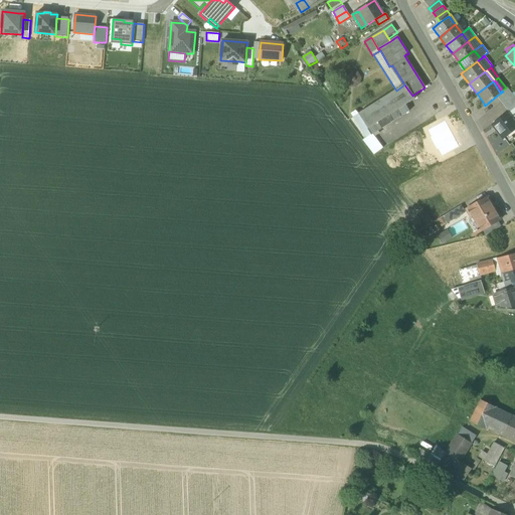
[(368,129),(371,135),(373,134),(409,112),(406,107),(405,106),(414,100),(412,96),(404,84),(396,91),(358,114),(354,117),(364,132),(368,129)]
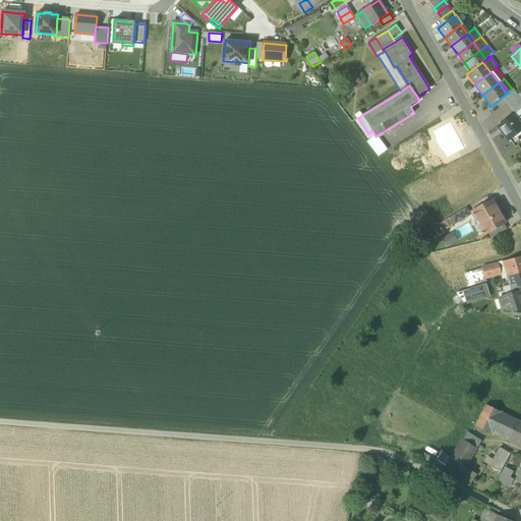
[(512,89),(508,92),(509,93),(503,97),(507,103),(517,96),(512,89)]
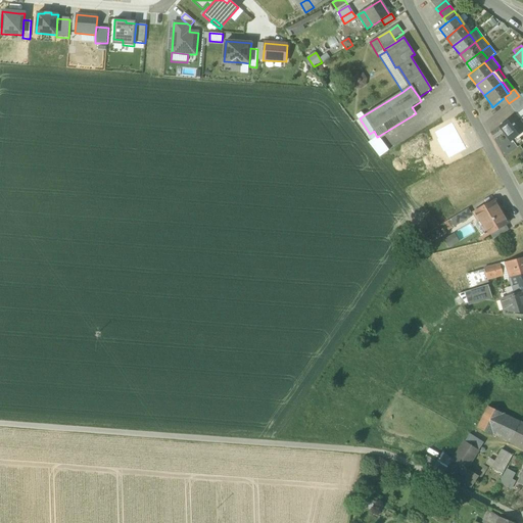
[(509,103),(513,108),(522,100),(519,96),(509,103)]
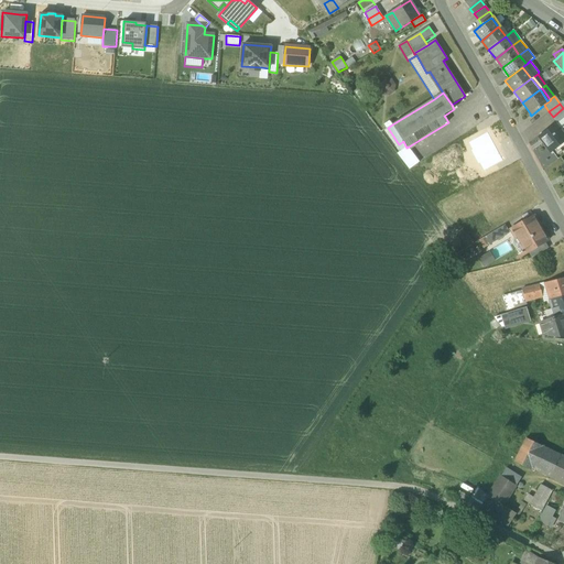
[(563,108),(553,117),(557,122),(563,118),(563,108)]
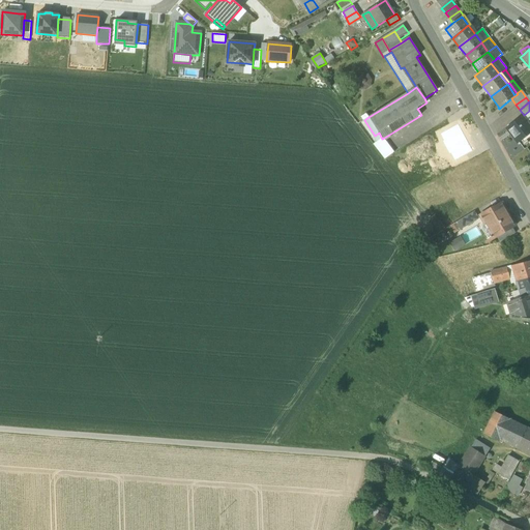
[(507,127),(519,143),(529,134),(529,127),(522,117),(507,127)]
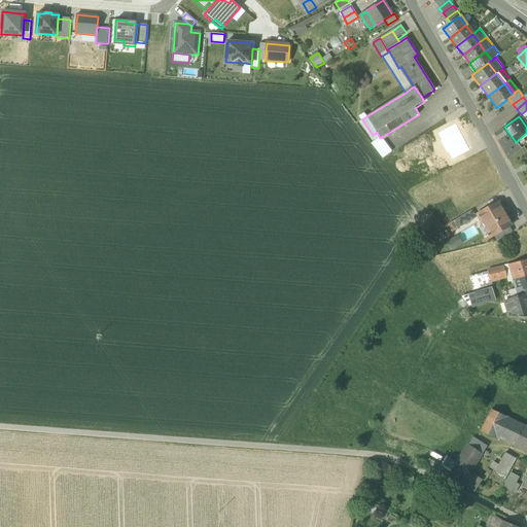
[(455,124),(437,133),(452,160),(470,150),(455,124)]
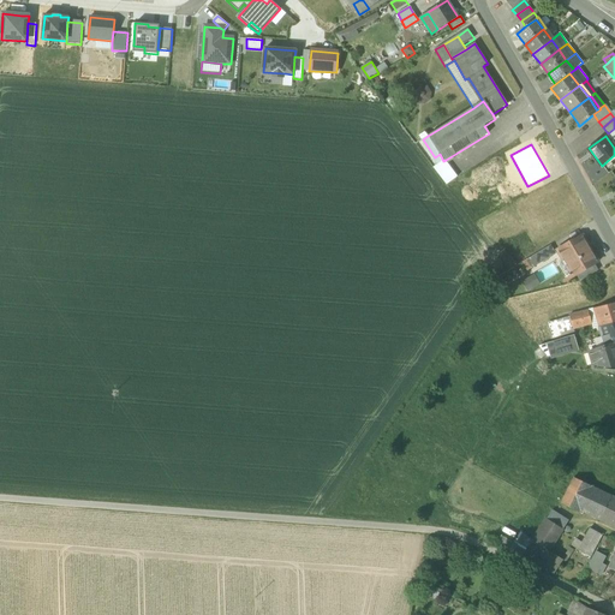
[(446,160),(443,161),(434,168),(446,185),(459,177),(446,160)]
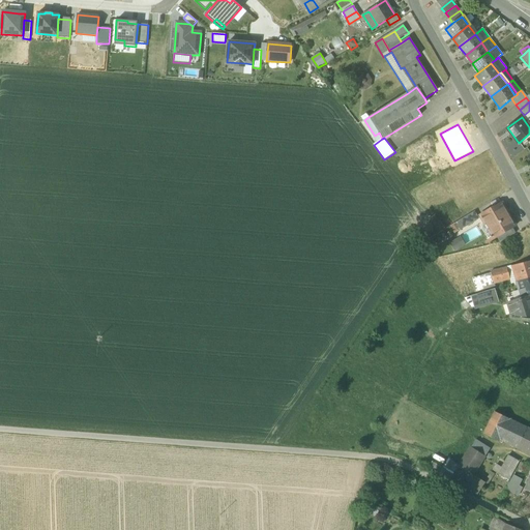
[(491,238),(492,240),(497,237),(512,228),(516,226),(509,215),(509,216),(501,203),(480,216),(484,225),(483,226),(482,229),(487,236),(489,237),(490,236),(490,237),(491,238)]
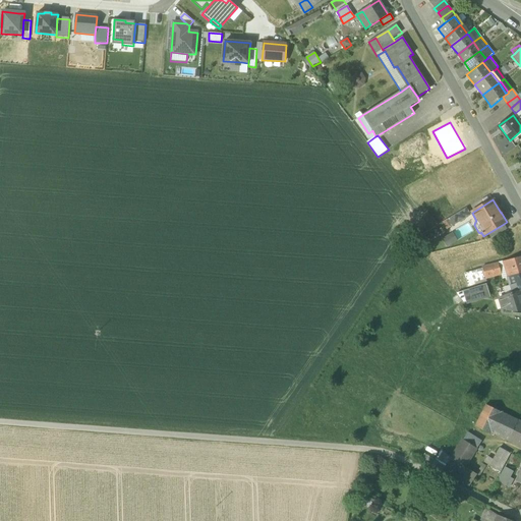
[(448,220),(452,227),(470,216),(466,209),(448,220)]
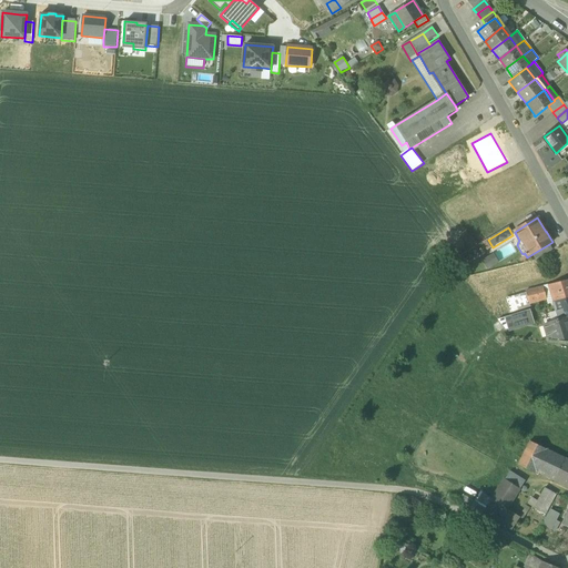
[(533,254),(536,260),(553,250),(549,244),(533,254)]
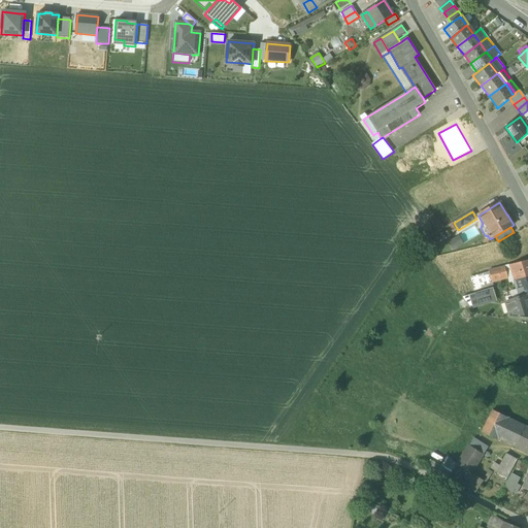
[(527,259),(509,265),(515,281),(527,276),(527,259)]
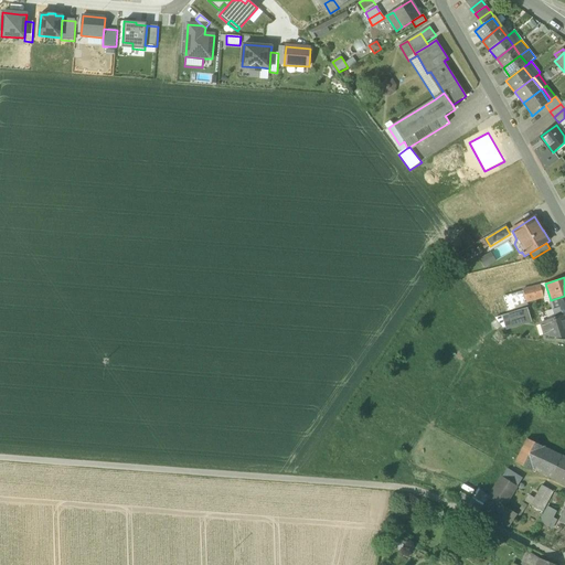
[(545,302),(550,300),(551,300),(545,284),(540,285),(543,297),(545,302)]
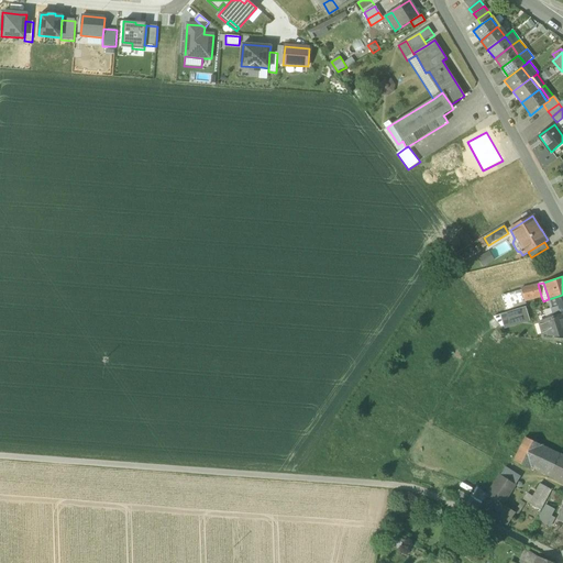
[(521,288),(521,290),(523,300),(525,300),(541,296),(538,284),(521,288)]
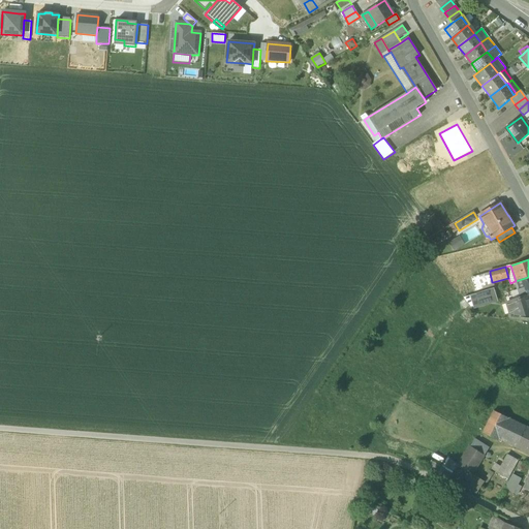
[(490,273),(473,278),(476,291),(494,285),(493,282),(492,282),(490,273)]
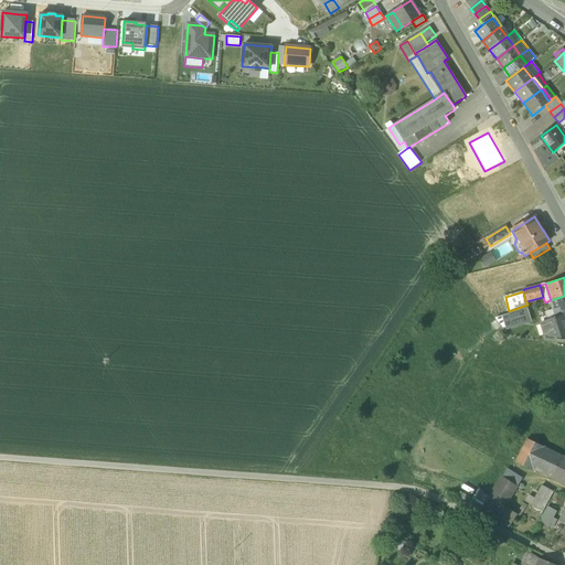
[(564,296),(551,300),(550,300),(556,319),(564,316),(564,296)]
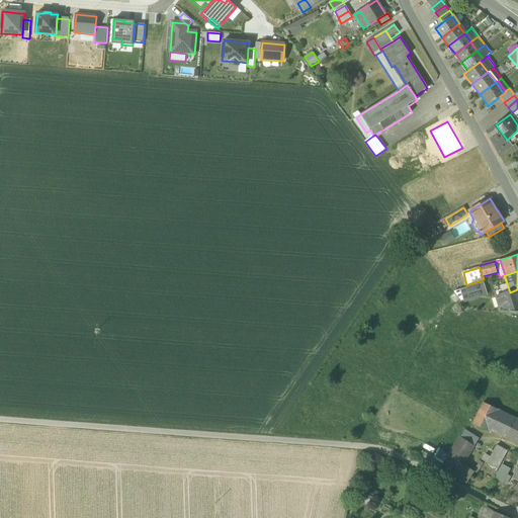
[(463,301),(487,294),(484,282),(459,289),(463,301)]
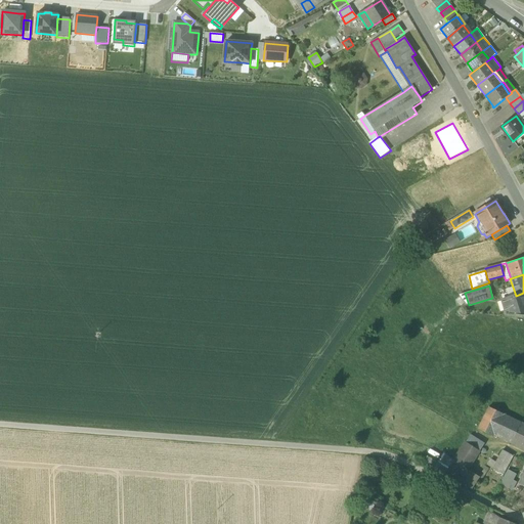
[(523,293),(516,296),(501,300),(506,311),(510,309),(511,311),(523,312),(523,293)]
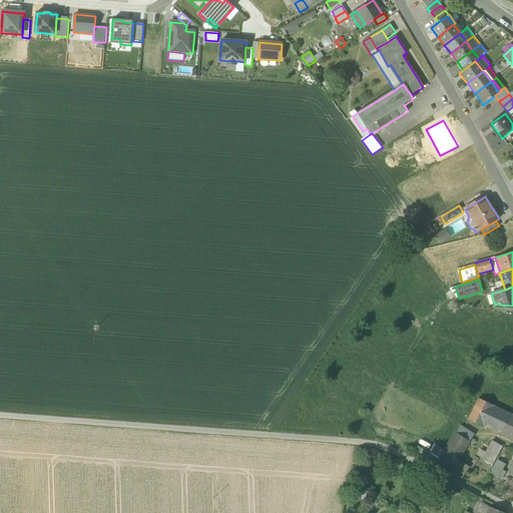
[(484,426),(500,434),(510,414),(479,399),(468,420),(483,428),(484,426)]
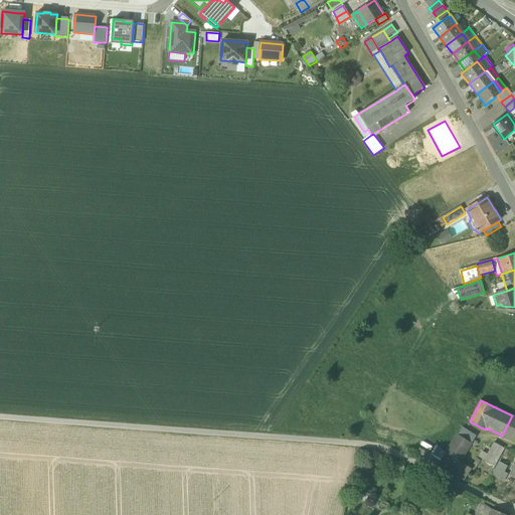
[(502,436),(514,441),(514,416),(512,415),(502,436)]
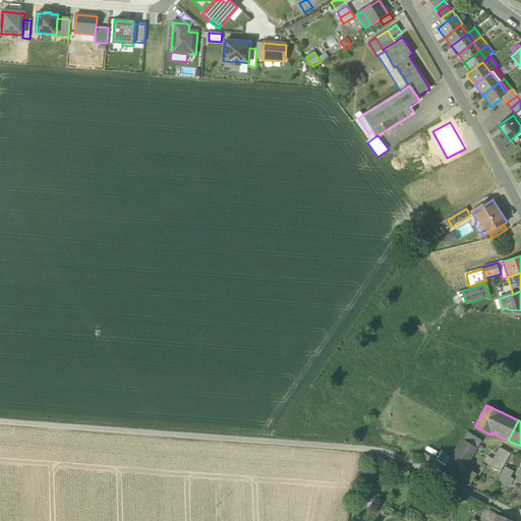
[(467,431),(463,440),(476,449),(481,441),(467,431)]
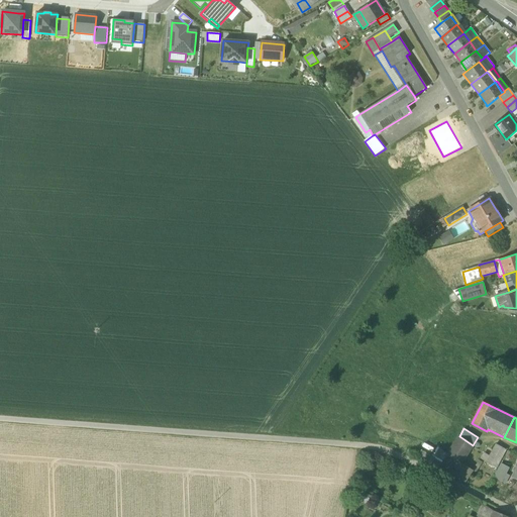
[(447,454),(461,463),(473,445),(459,436),(447,454)]
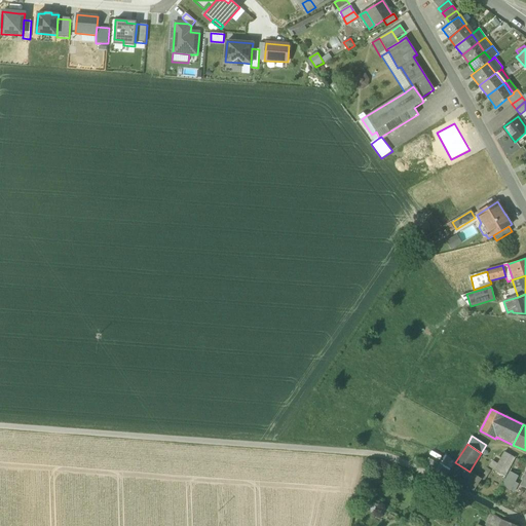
[(489,466),(504,477),(516,458),(504,452),(497,464),(492,461),(489,466)]
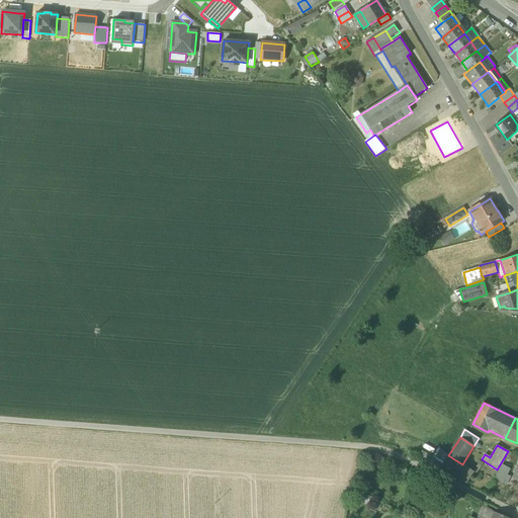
[(419,456),(439,468),(443,463),(422,450),(419,456)]
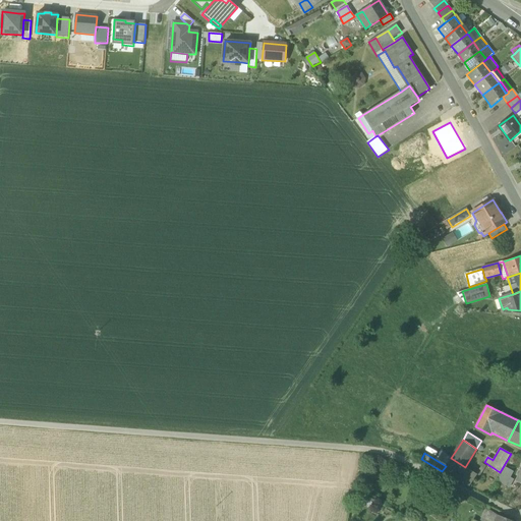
[(451,458),(446,466),(442,471),(468,487),(476,474),(465,467),(451,458)]
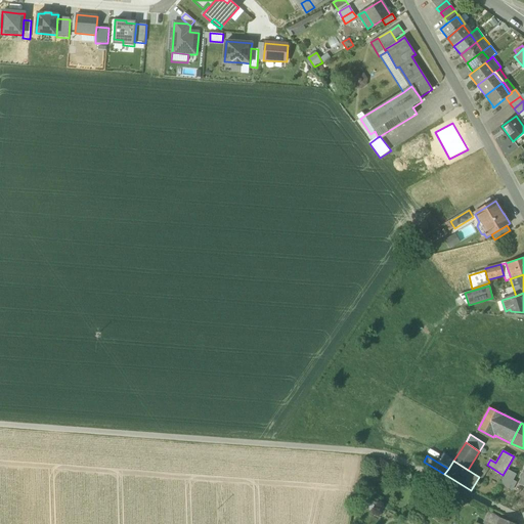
[(500,484),(512,490),(516,483),(512,481),(515,475),(508,471),(500,484)]
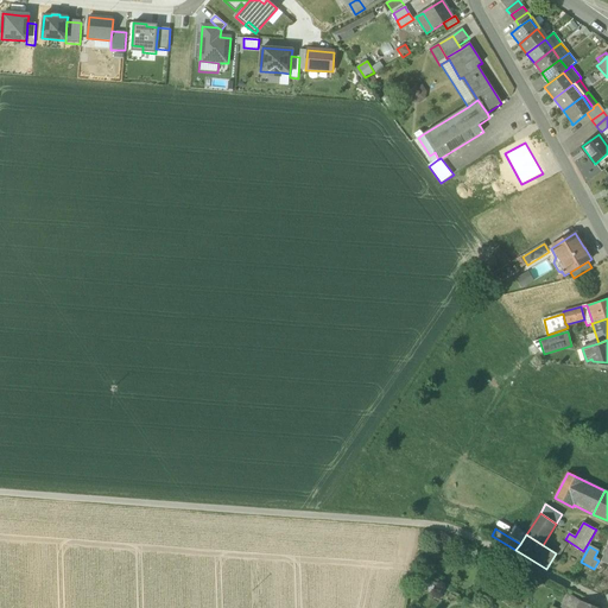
[(568,607),(569,607),(578,607),(582,601),(572,596),(568,607)]
